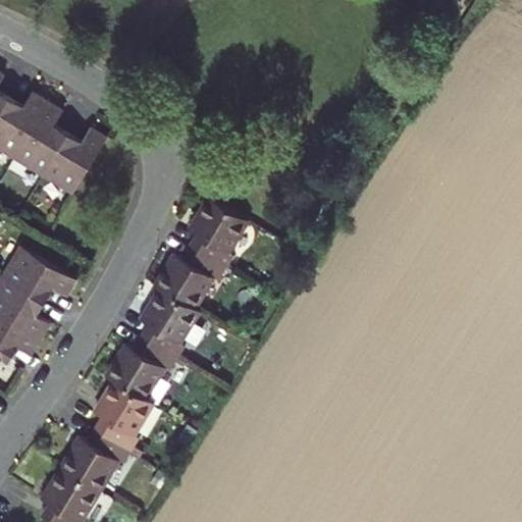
[(0,112),(11,95),(0,88),(0,82),(6,73),(0,69),(0,112)]
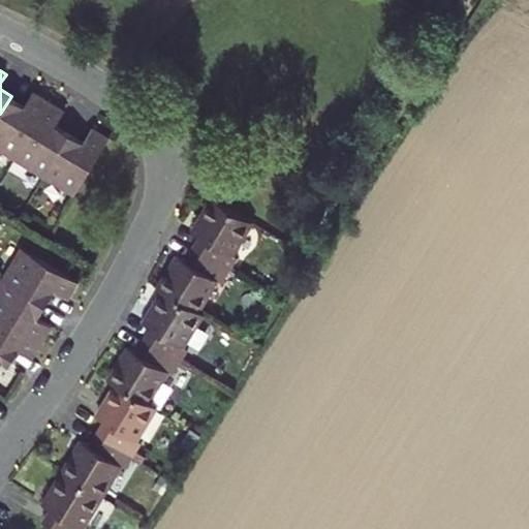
[(50,100),(34,91),(26,104),(11,96),(0,114),(0,149),(14,158),(50,100)]
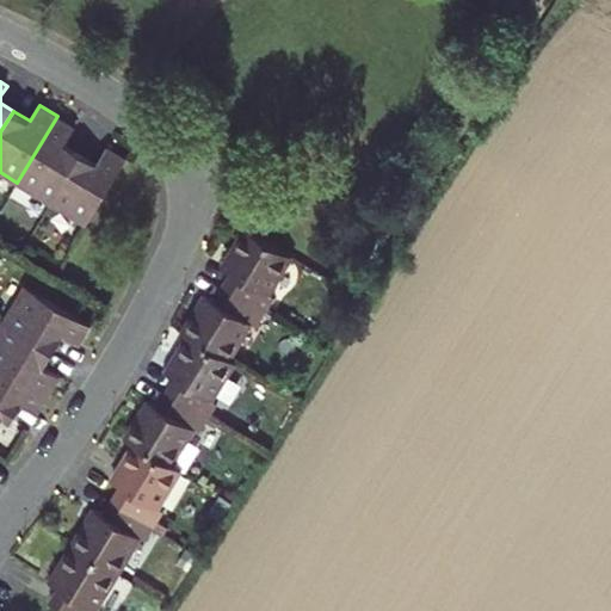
[(82,153),(66,143),(76,127),(57,116),(17,183),(51,203),(82,153)]
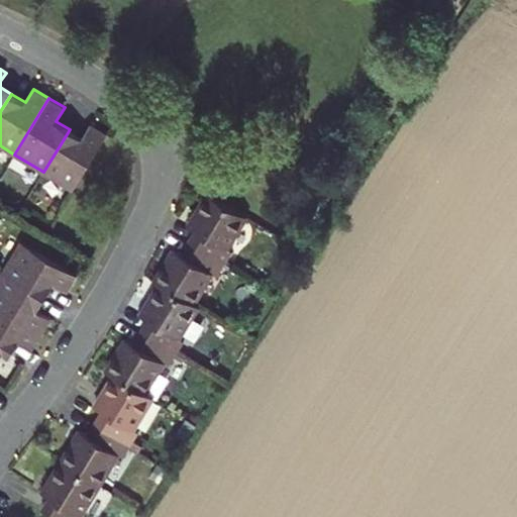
[(108,133),(92,124),(84,137),(70,129),(43,172),(74,190),(108,133)]
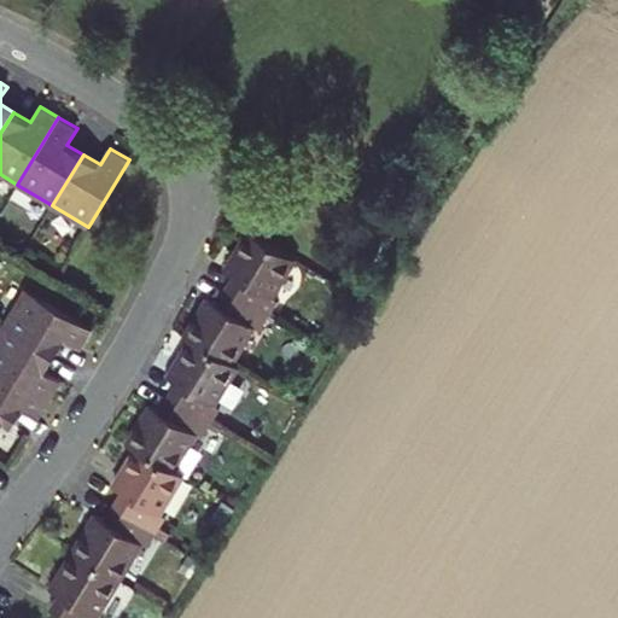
[(262,293),(285,257),(240,229),(217,266),(227,273),(219,287),(258,313),(268,298),(262,293)]
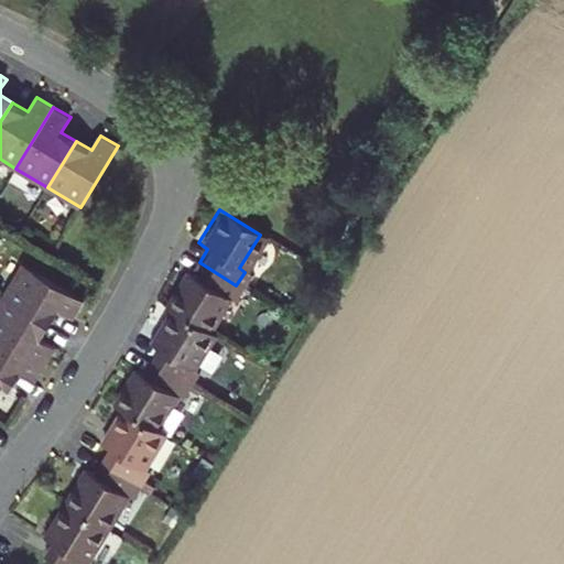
[(228,297),(236,285),(199,262),(191,275),(182,270),(160,304),(166,307),(201,329),(223,294),(228,297)]
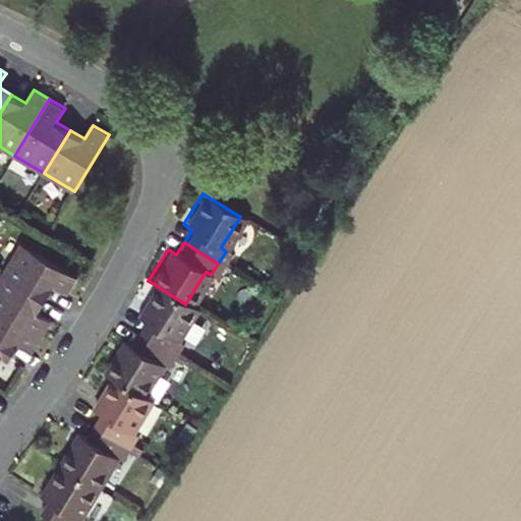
[(77,279),(21,243),(3,274),(46,300),(54,287),(67,295),(77,279)]
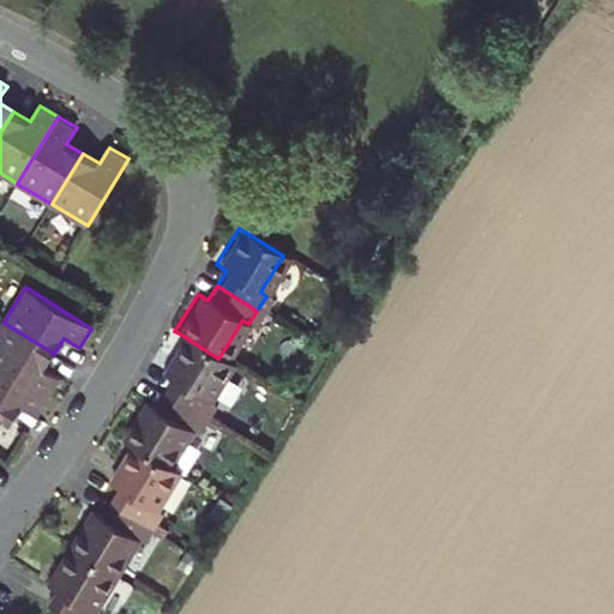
[(54,354),(4,323),(0,327),(0,367),(48,398),(60,380),(43,369),(54,354)]
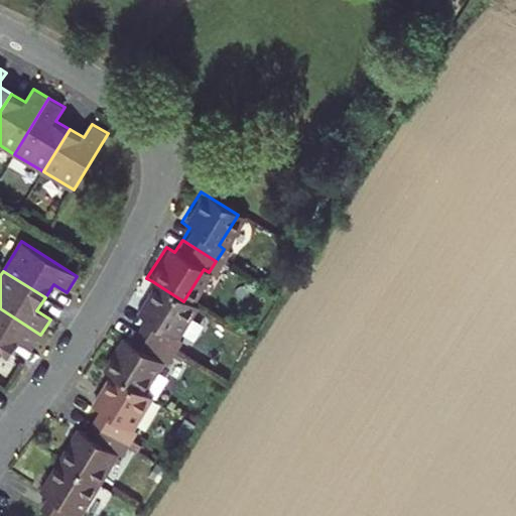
[(170,336),(189,304),(183,301),(152,281),(133,311),(142,317),(134,330),(168,352),(175,340),(170,336)]
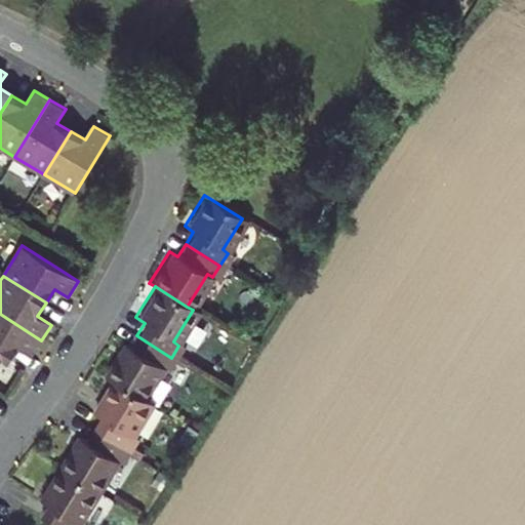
[(41,340),(0,314),(0,356),(9,362),(18,348),(32,356),(41,340)]
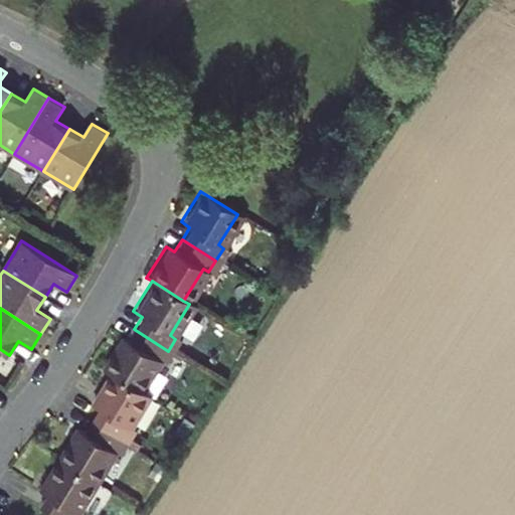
[(98,367),(105,371),(136,390),(155,359),(160,362),(168,351),(134,329),(127,340),(118,335),(98,367)]
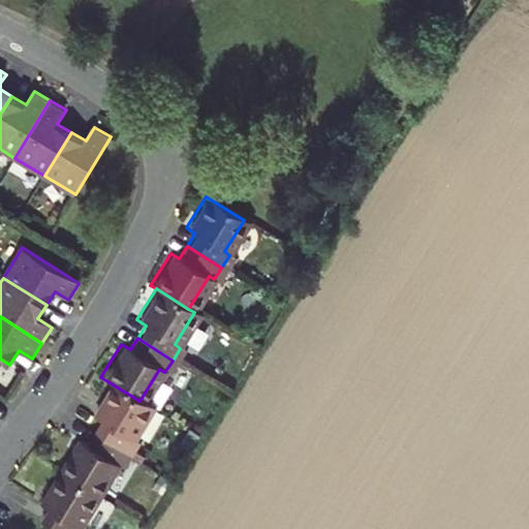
[(98,418),(90,431),(125,454),(133,440),(127,436),(147,405),(139,401),(107,381),(89,412),(98,418)]
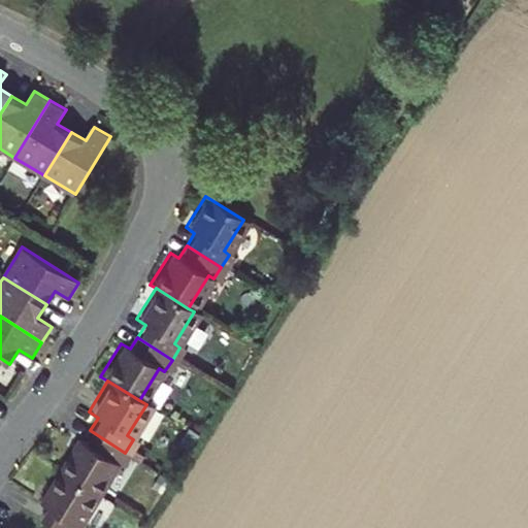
[(118,464),(125,453),(90,430),(83,442),(74,437),(55,469),(92,493),(112,460),(118,464)]
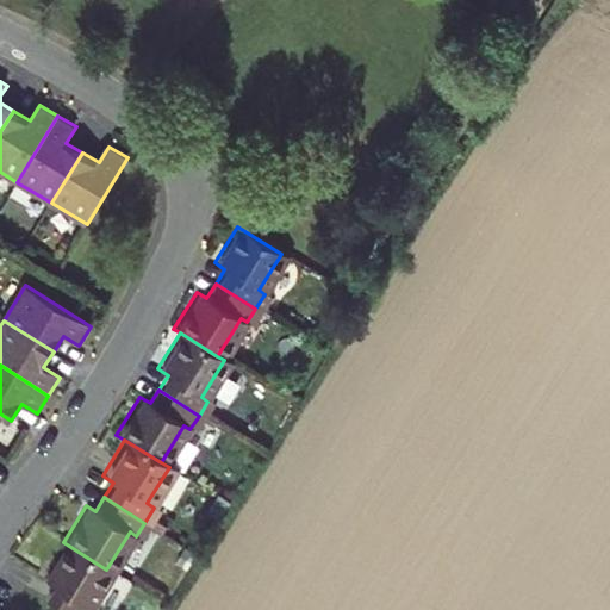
[(48,587),(39,601),(55,609),(87,609),(82,608),(106,570),(63,542),(38,582),(48,587)]
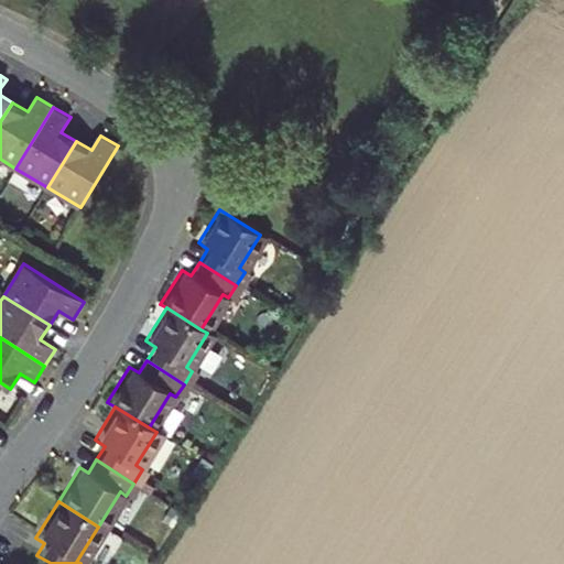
All buildings are outlined.
